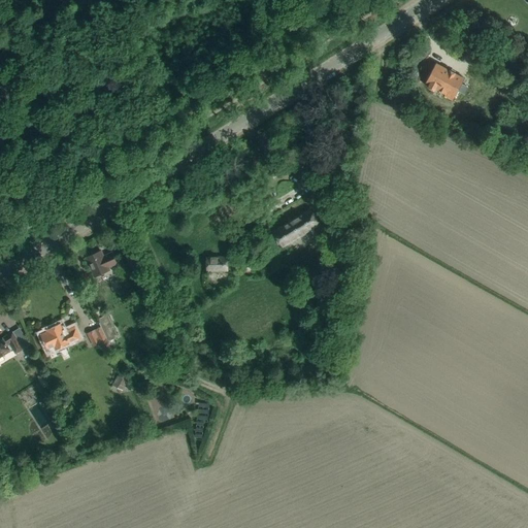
[(473,56),(479,48),(467,42),(462,50),(473,56)]
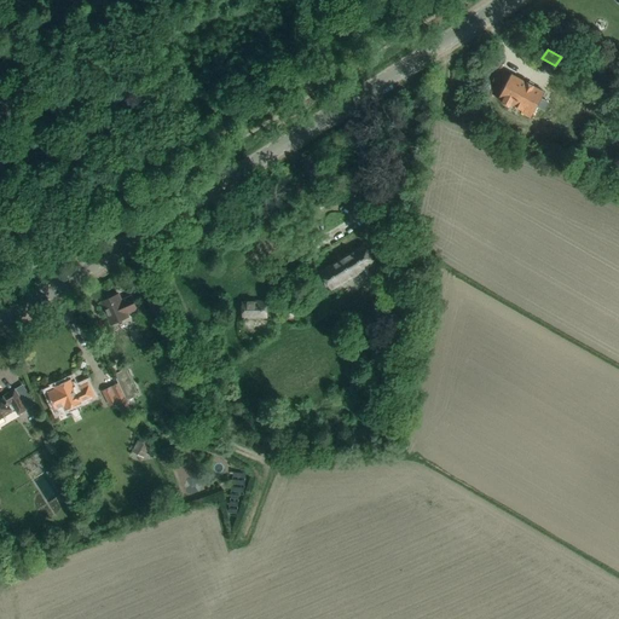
[(544,102),(541,100),(545,92),(512,74),(498,99),(503,102),(501,104),(509,109),(512,105),(524,111),(522,115),(532,121),(538,108),(541,109),(542,113),(547,106),(547,100),(544,102)]
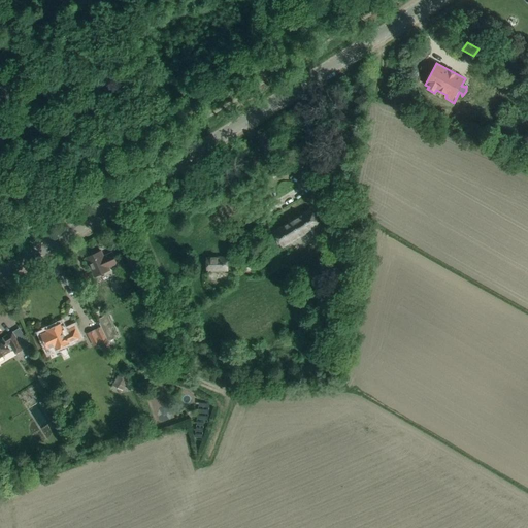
[(319,210),(314,213),(310,208),(302,213),(303,216),(274,233),(275,235),(273,236),(278,244),(282,243),(283,245),(286,244),(288,249),(307,236),(310,241),(318,236),(312,229),(321,224),(317,219),(322,216),(319,210)]
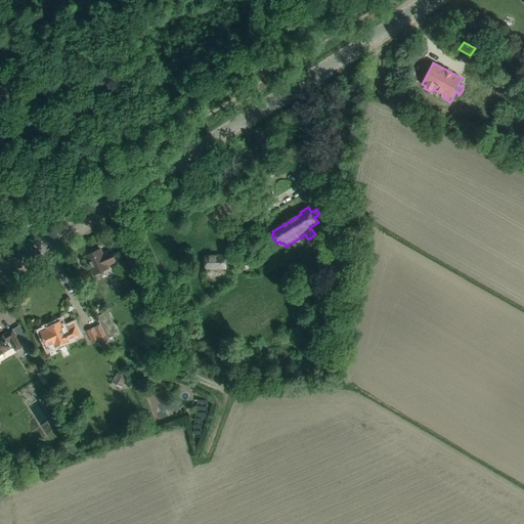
[(86,255),(94,274),(108,267),(107,265),(116,261),(112,251),(104,253),(105,254),(103,255),(100,249),(86,255)]
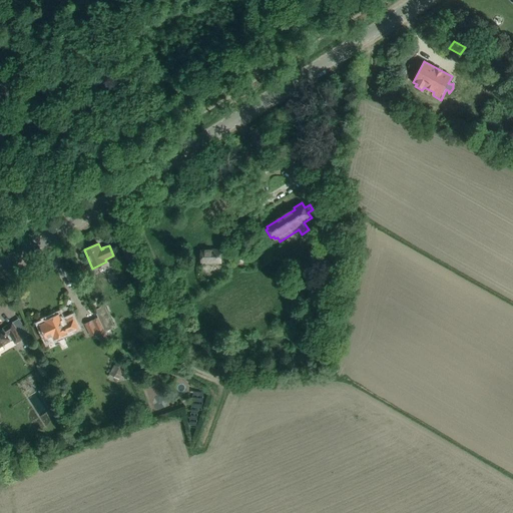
[(201,264),(221,263),(220,249),(201,250),(201,264)]
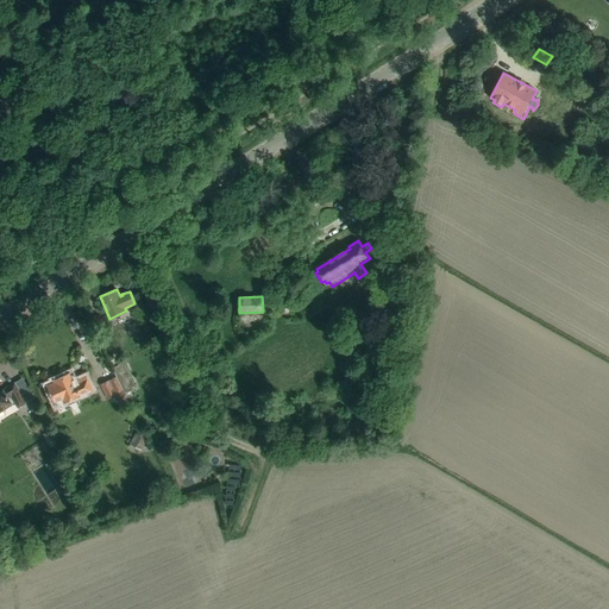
[(289,315),(290,314),(293,313),(294,311),(294,308),(294,306),(293,305),(292,302),(290,301),(288,300),(287,300),(284,300),(282,301),(281,302),(280,303),(278,306),(278,308),(278,309),(280,312),(281,314),(282,315),(284,315),(287,315),(289,315)]
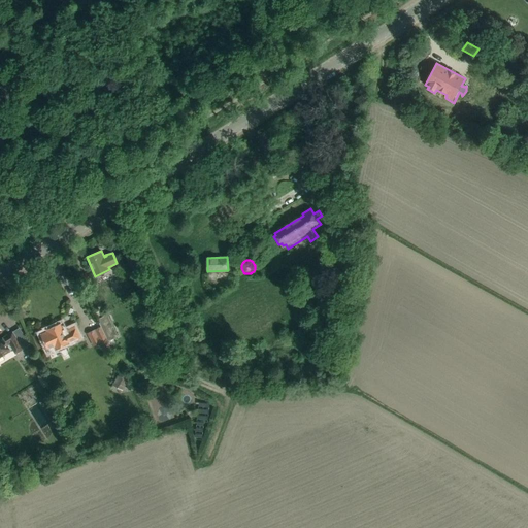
[(118,336),(107,315),(98,320),(102,328),(108,341),(118,336)]
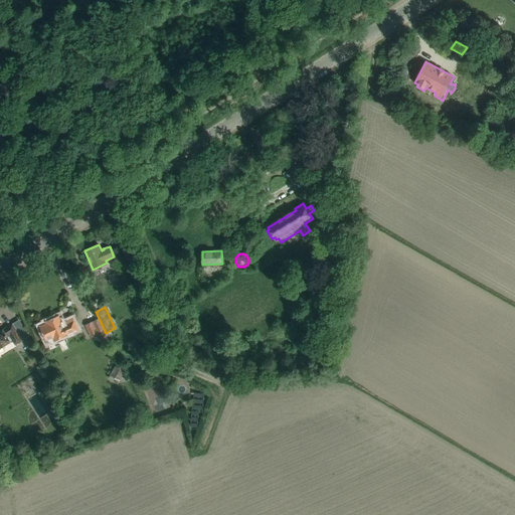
[(77,329),(72,319),(62,324),(59,316),(46,322),(46,323),(40,326),(46,338),(52,335),(54,339),(77,329)]
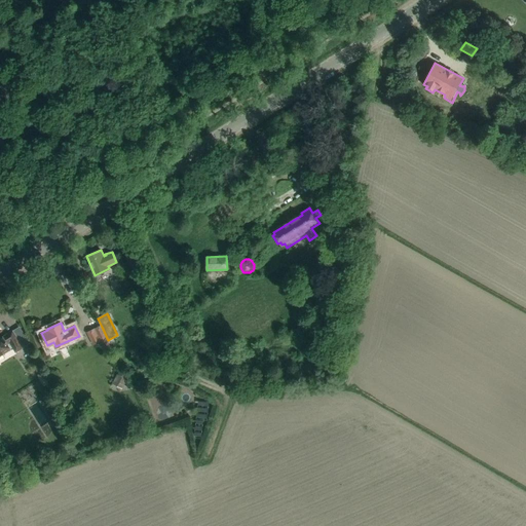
[(108,340),(102,327),(87,333),(94,344),(101,340),(105,348),(110,346),(108,340)]
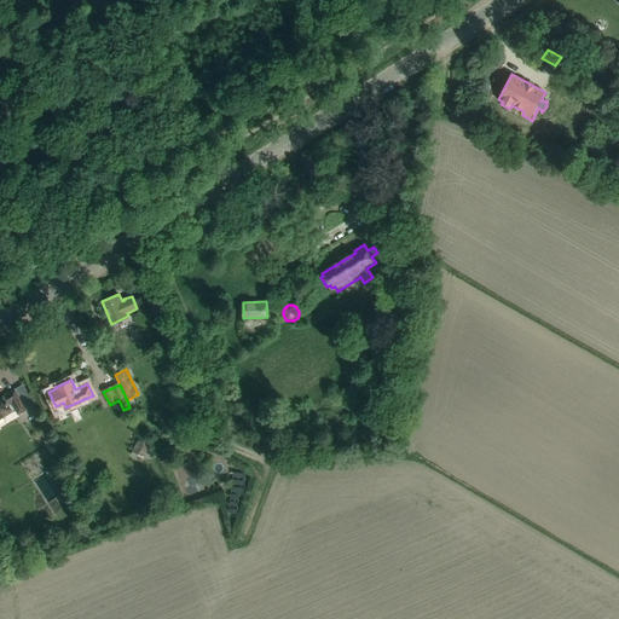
[(0,418),(4,417),(15,409),(18,414),(27,409),(15,389),(0,398),(0,418)]
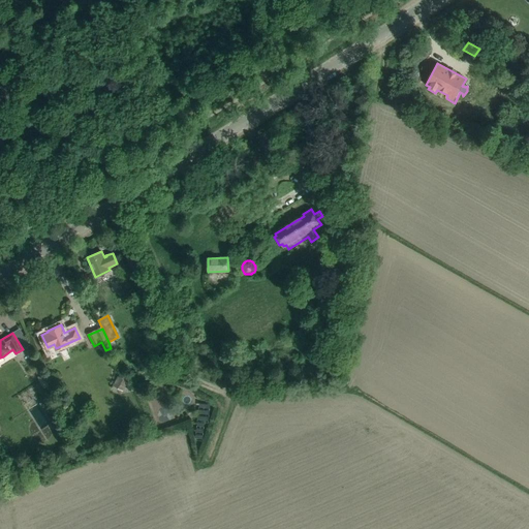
[(43,389),(51,384),(45,373),(38,377),(43,389)]
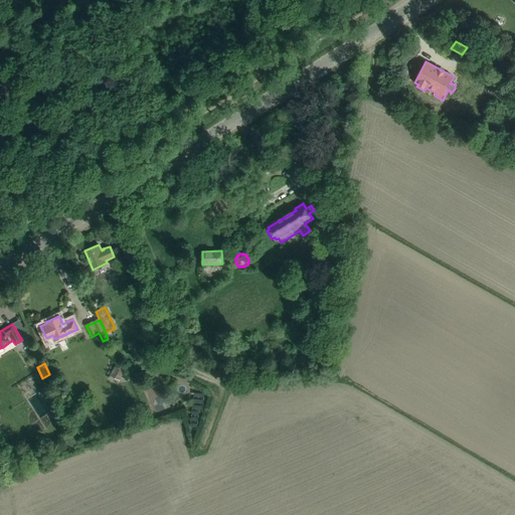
[(124,371),(115,367),(112,375),(120,379),(124,371)]
